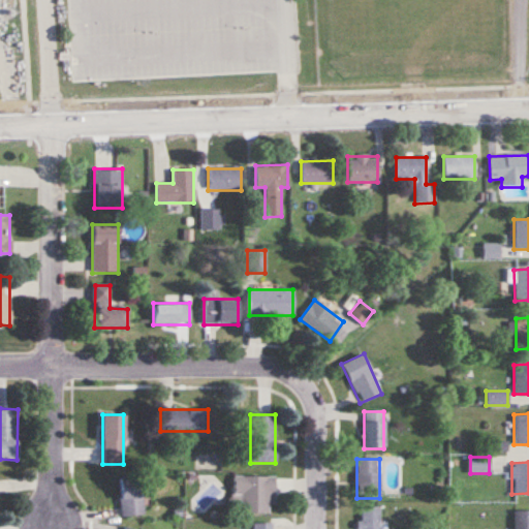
[(144,516),(143,476),(119,476),(120,517),(144,516)]
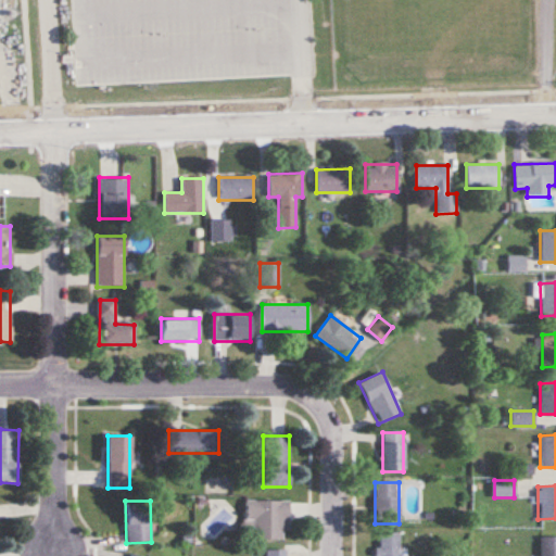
[(289,502),(245,502),(245,541),(283,541),(283,532),(289,532),(289,502)]
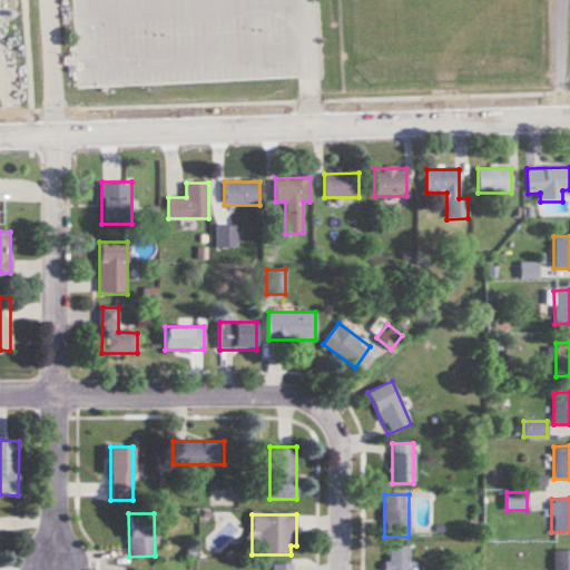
[(389,569),(408,569),(409,547),(389,547),(389,569)]
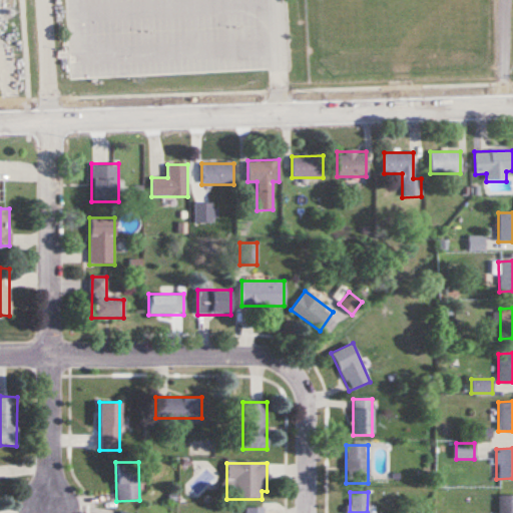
[(512,512),(512,495),(498,496),(498,512),(512,512)]
